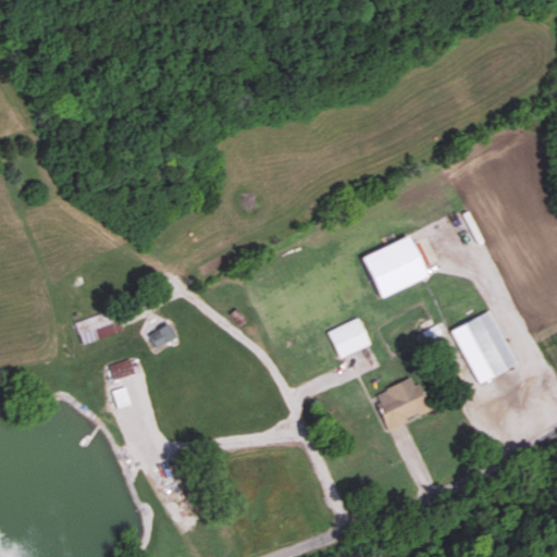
[(453,330),(481,384),(520,363),(492,310),(453,330)]
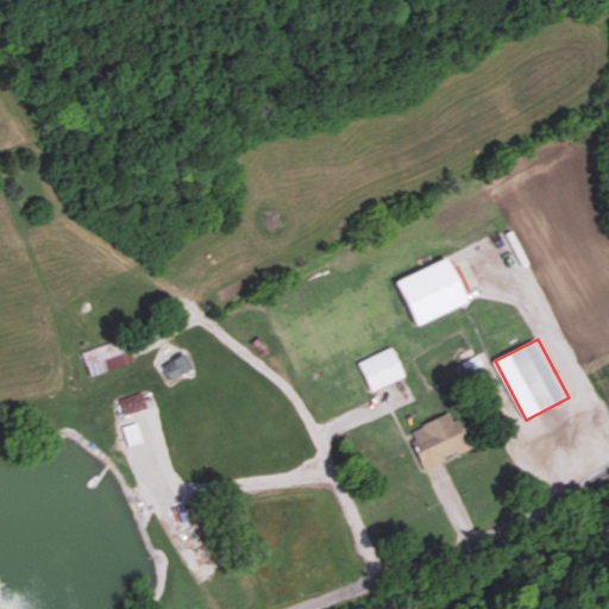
[(406,378),(395,349),(360,360),(371,390),(406,378)]
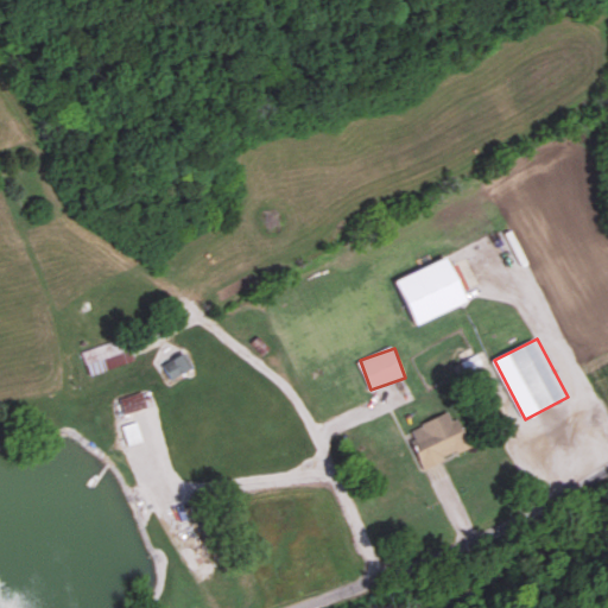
[(196,372),(189,353),(164,363),(171,381),(196,372)]
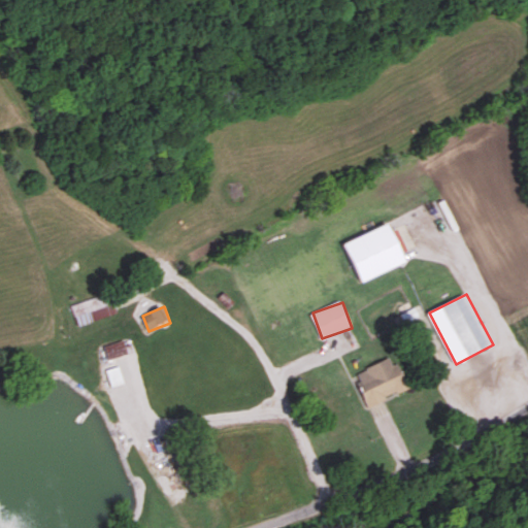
[(369,371),(359,374),(368,405),(410,391),(401,364),(370,374),(369,371)]
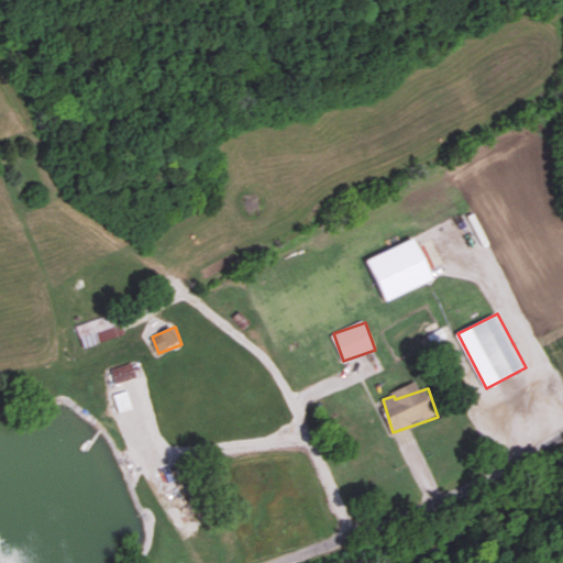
[(133,408),(129,392),(116,395),(120,412),(133,408)]
